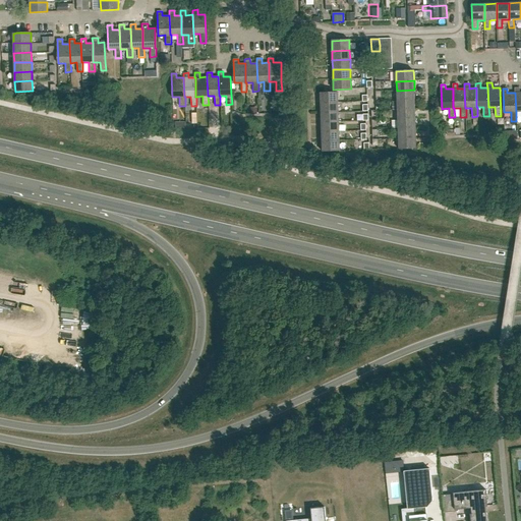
[(397,100),(414,100),(414,90),(397,91),(397,100)]
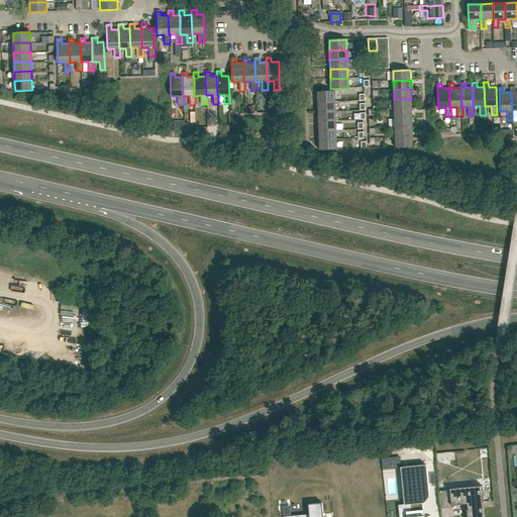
[(318,102),(335,102),(335,92),(317,92),(318,102)]
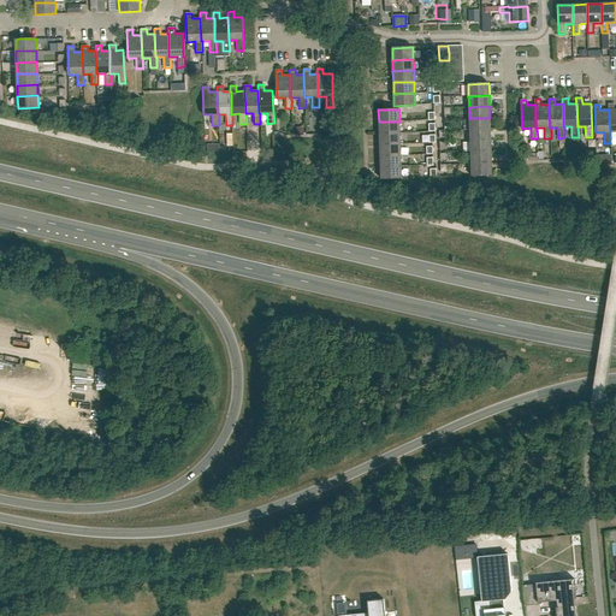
[(469,130),(491,129),(490,118),(469,118),(469,130)]
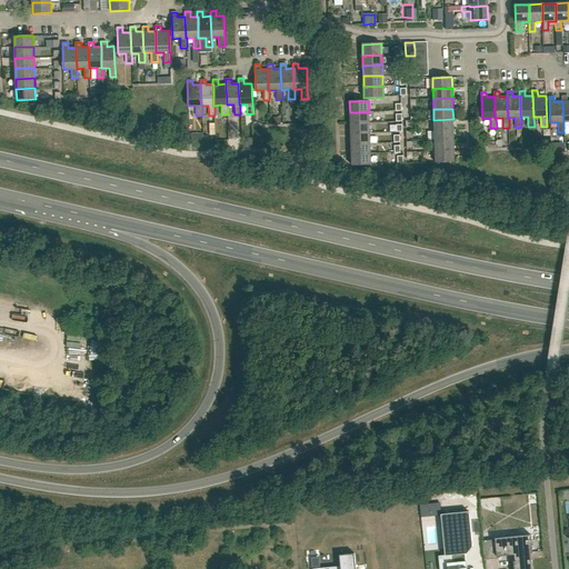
[(350,123),(369,122),(369,112),(350,112),(350,123)]
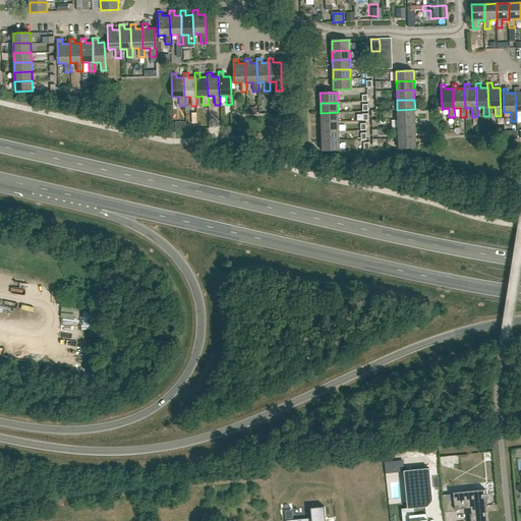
[(398,119),(415,119),(415,109),(397,110),(398,119)]
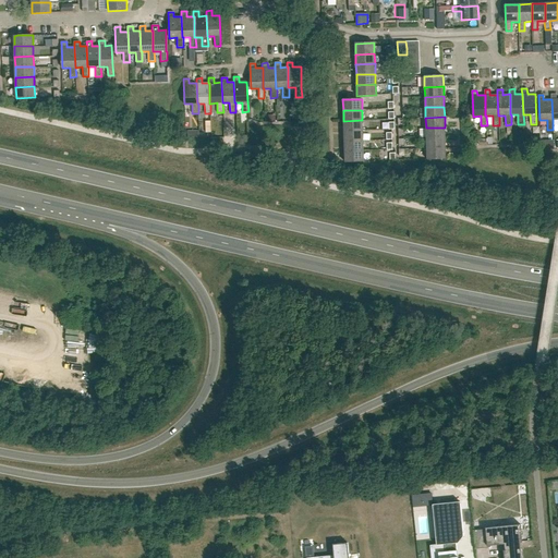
[(343,131),(363,130),(362,120),(343,121),(343,131)]
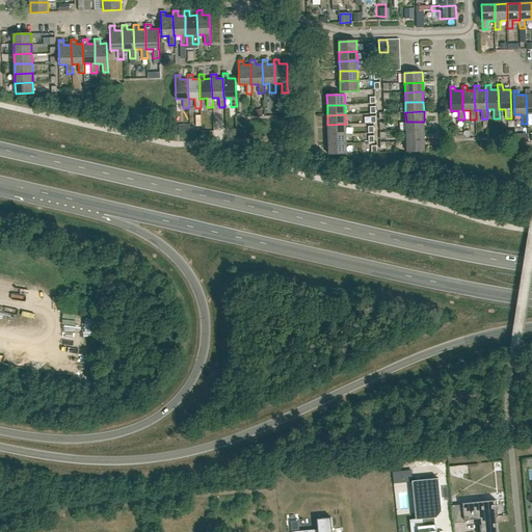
[(406,132),(424,131),(424,122),(406,122),(406,132)]
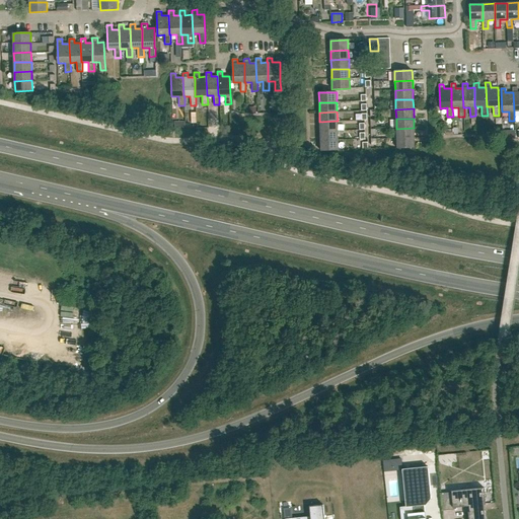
[(320,131),(338,131),(338,121),(319,122),(320,131)]
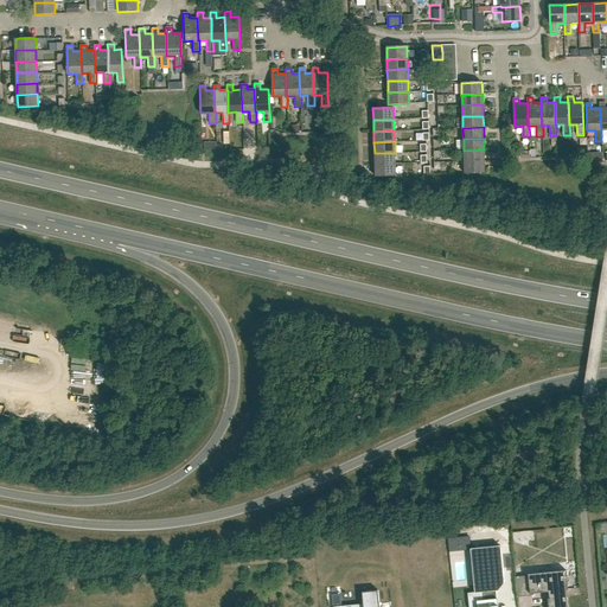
[(464,161),(485,160),(484,149),(464,151),(464,161)]
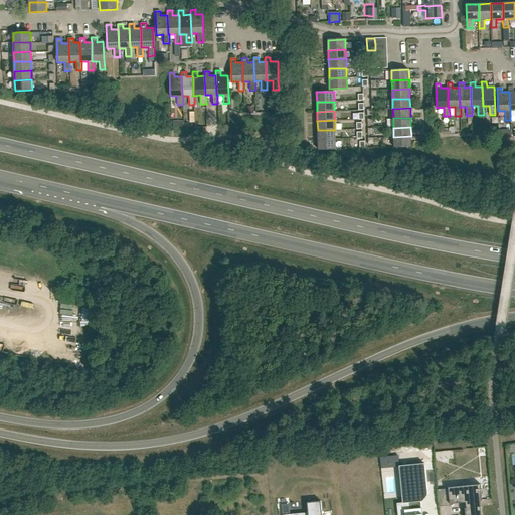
[(318,140),(335,139),(335,130),(318,130),(318,140)]
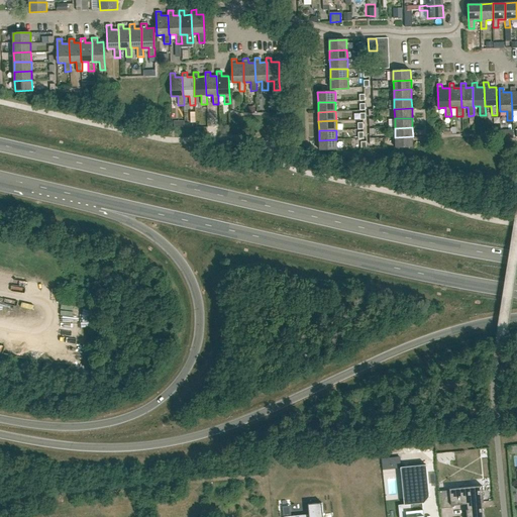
[(413,136),(395,137),(396,146),(396,147),(413,146),(413,136)]
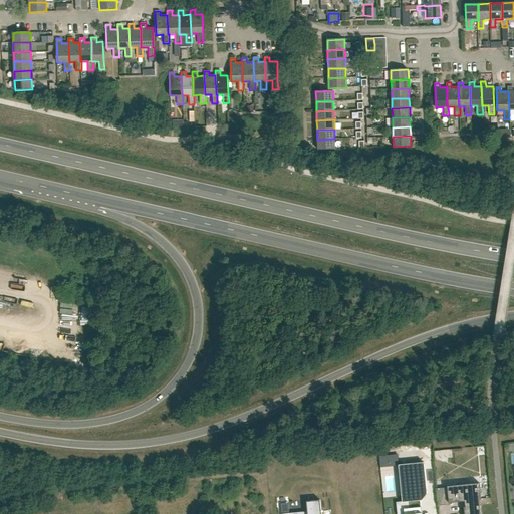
[(334,139),(317,140),(317,150),(335,149),(334,139)]
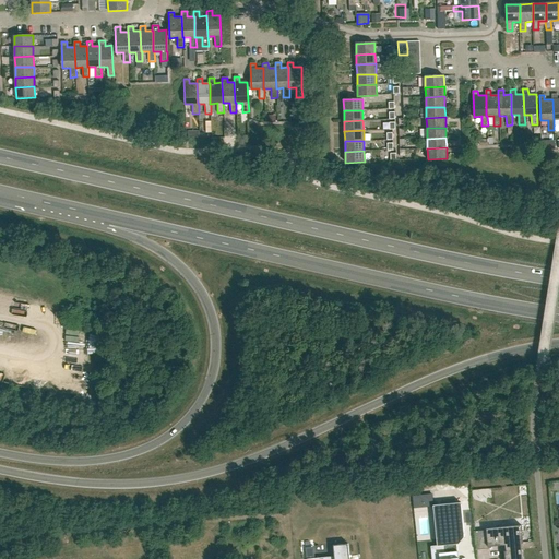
[(414,508),(433,506),(432,495),(413,497),(414,508)]
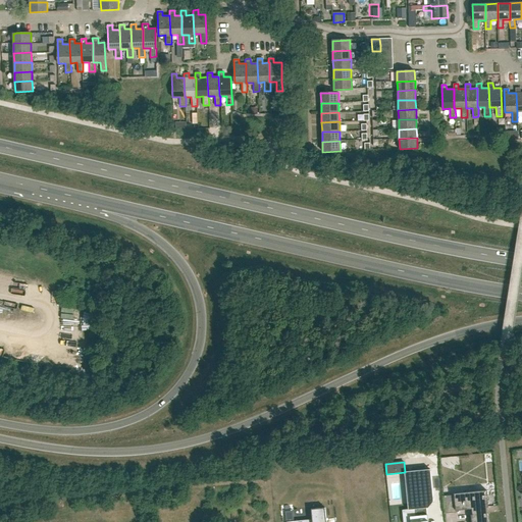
[(402,510),(403,521),(427,521),(427,515),(426,508),(428,508),(433,502),(430,469),(405,472),(408,510),(402,510)]
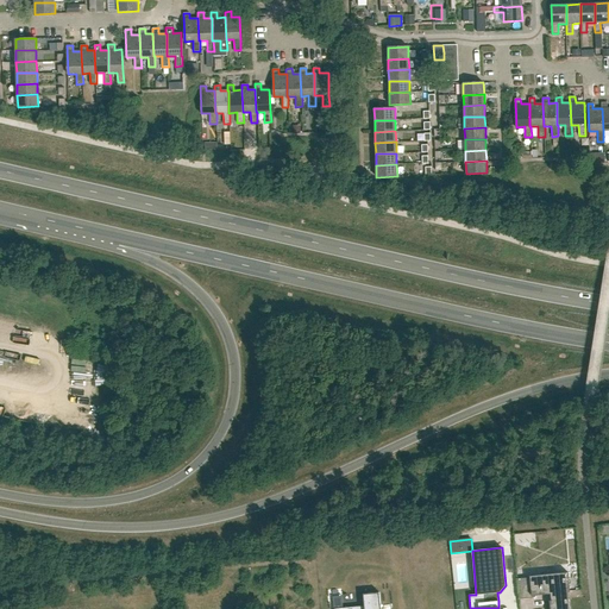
[(567,592),(570,592),(567,572),(529,576),(529,578),(518,579),(520,598),(528,598),(527,596),(550,594),(551,601),(550,601),(550,608),(569,608),(569,598),(567,598),(567,592)]
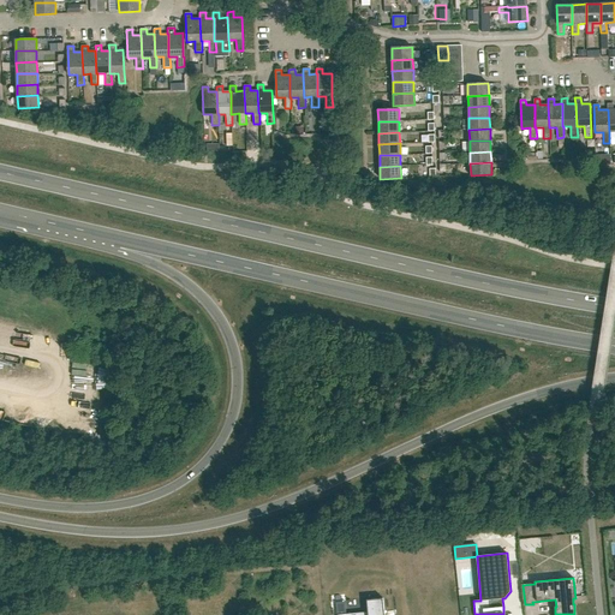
[(366,599),(368,611),(345,614),(344,614),(383,614),(384,610),(383,598),(366,599)]
